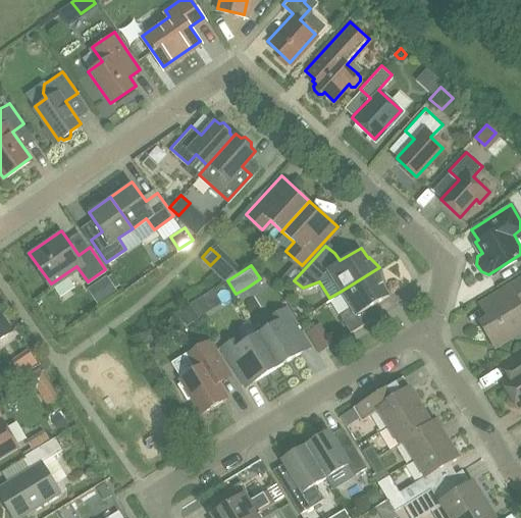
[(379,267),(342,291),(351,304),(341,314),(351,330),(374,316),(367,306),(388,293),(382,281),(383,280),(379,267)]
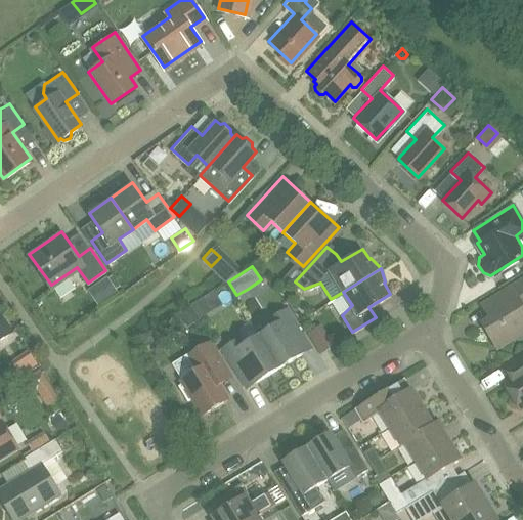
[(104,277),(92,287),(102,302),(116,293),(114,290),(119,287),(112,276),(106,279),(104,277)]
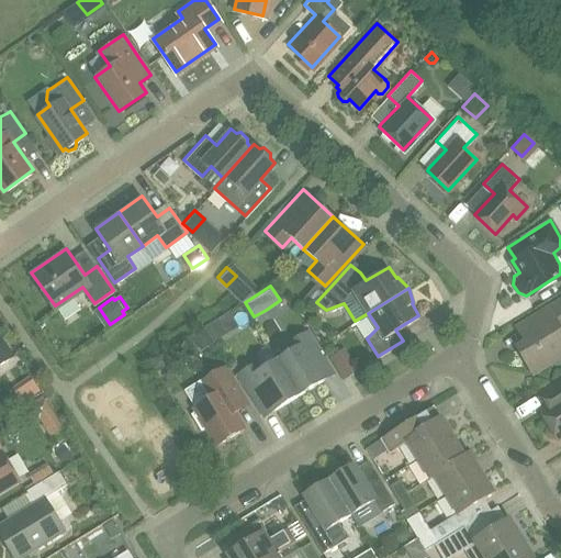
[(539,333),(525,342),(518,346),(535,371),(560,355),(560,297),(535,314),(540,324),(539,333)]
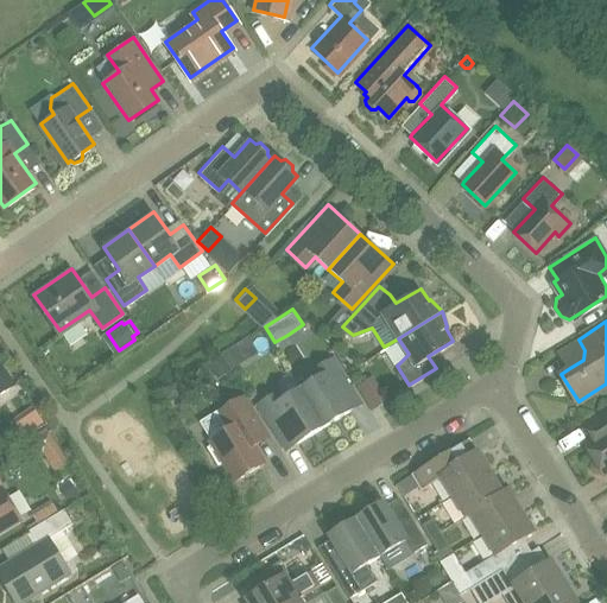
[(252,335),(223,348),(231,365),(259,353),(252,335)]
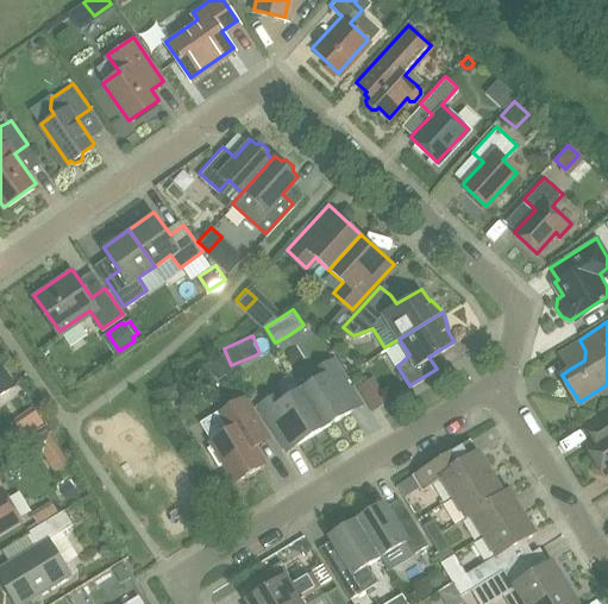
[(318,376),(301,387),(325,425),(362,401),(333,356),(313,369),(318,376)]
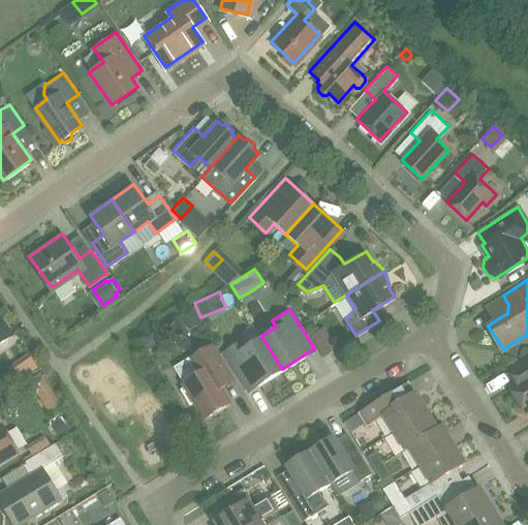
[(0,339),(11,332),(0,314),(0,339)]
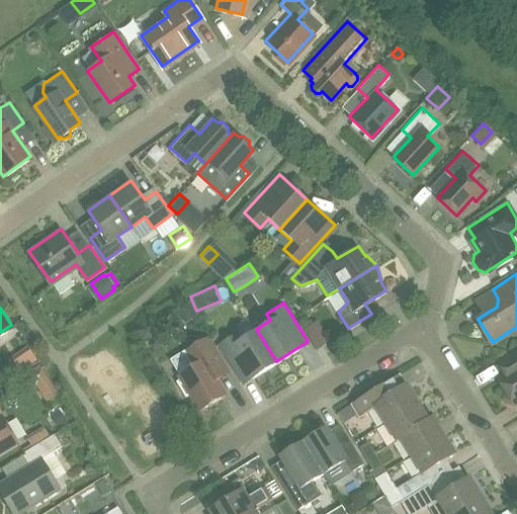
[(242,338),(238,331),(220,341),(244,380),(276,361),(256,329),(242,338)]
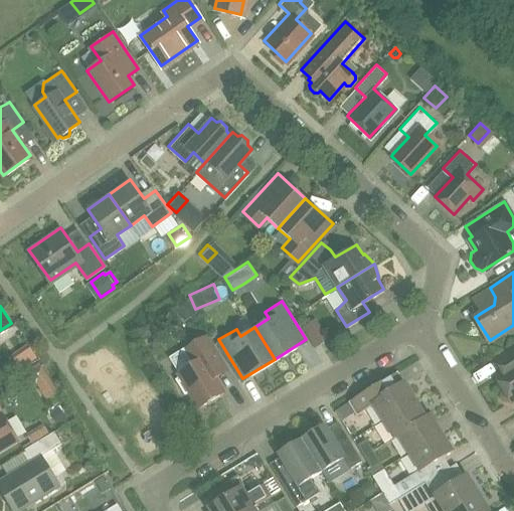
[(178,370),(181,374),(177,377),(185,390),(189,387),(199,404),(223,390),(214,375),(226,368),(205,334),(185,347),(194,361),(178,370)]
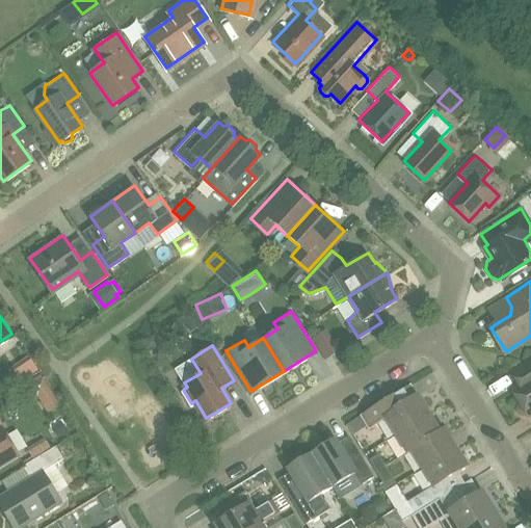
[(21,376),(41,369),(35,353),(16,361),(21,376)]
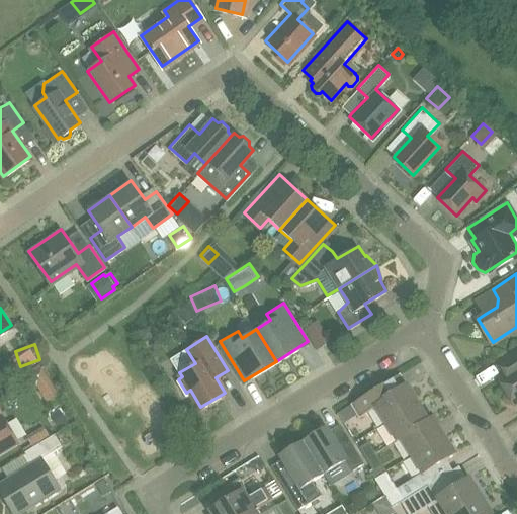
[(516,348),(500,359),(507,371),(500,376),(507,389),(505,392),(504,395),(505,399),(507,401),(511,402),(514,401),(515,402),(516,401),(516,348)]
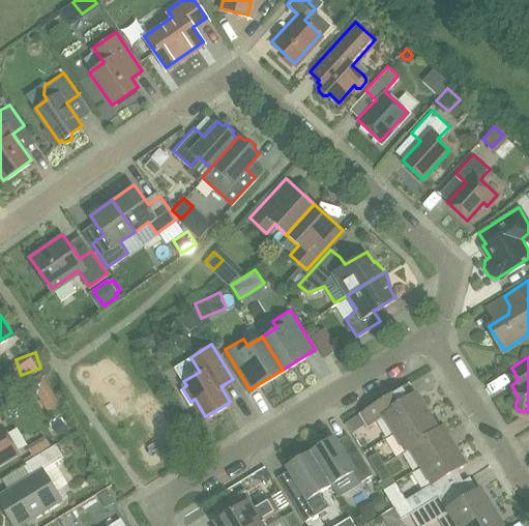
[(416,389),(415,390),(409,380),(358,411),(366,425),(383,414),(393,430),(428,408),(416,389)]
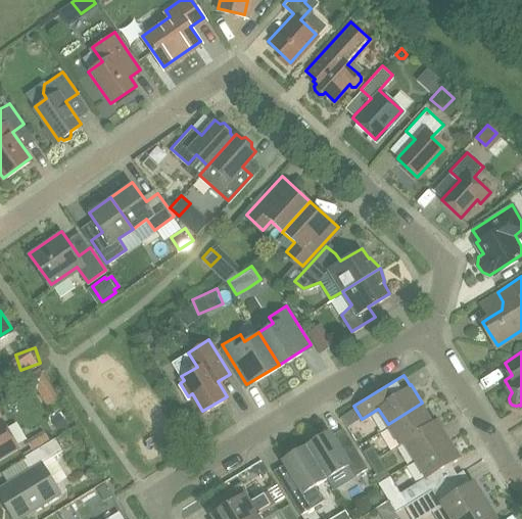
[(422,403),(388,424),(398,442),(437,419),(437,418),(433,421),(422,403)]
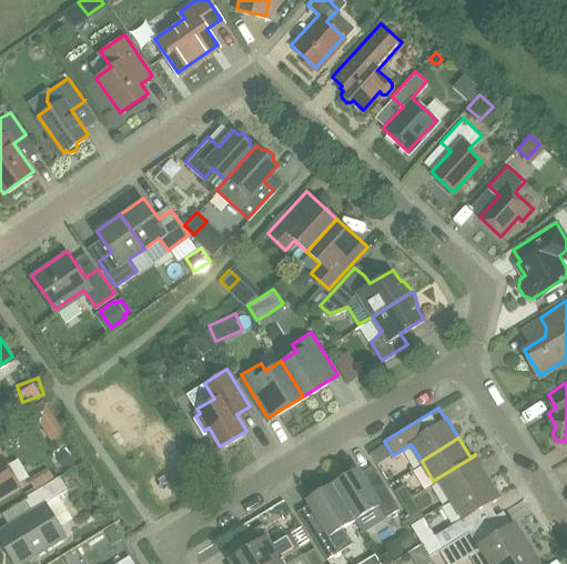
[(0,493),(20,483),(2,453),(0,454),(0,493)]
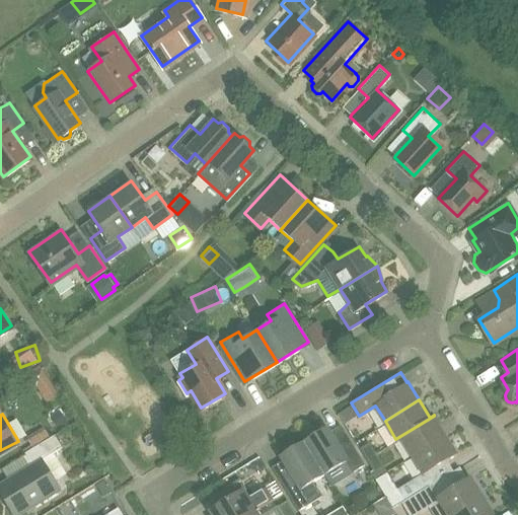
[(434,416),(395,439),(396,439),(400,437),(411,454),(445,433),(434,416)]
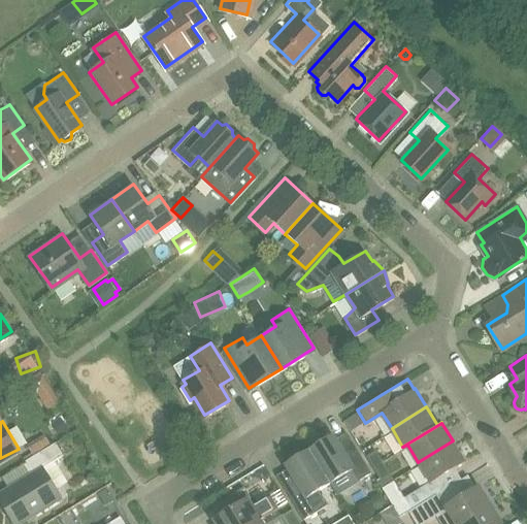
[(316,439),(318,443),(309,448),(329,481),(341,473),(348,484),(371,470),(357,447),(344,455),(332,433),(328,435),(327,432),(323,432),(317,435),(316,439)]
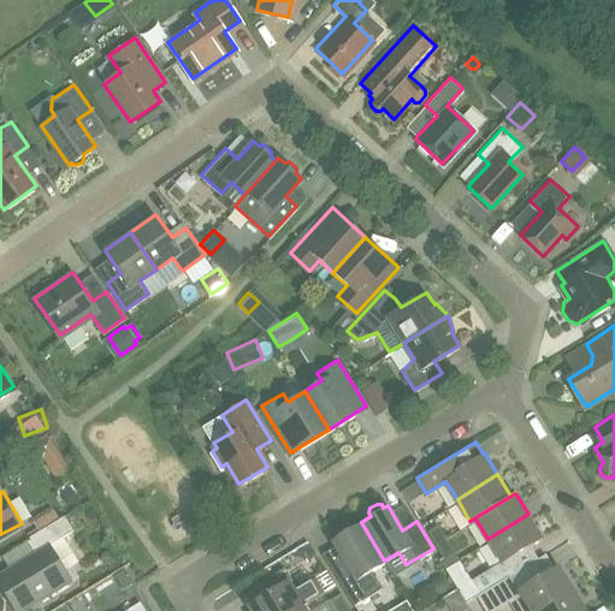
[(39,549),(0,570),(0,580),(18,610),(71,579),(48,543),(74,528),(65,512),(29,534),(39,549)]
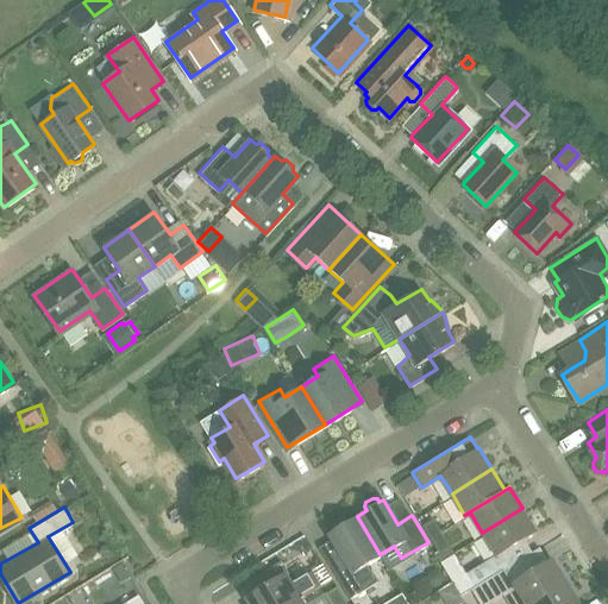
[(494,553),(465,570),(475,584),(472,585),(472,586),(519,558),(518,558),(509,562),(502,551),(536,530),(522,508),(482,533),(494,553)]
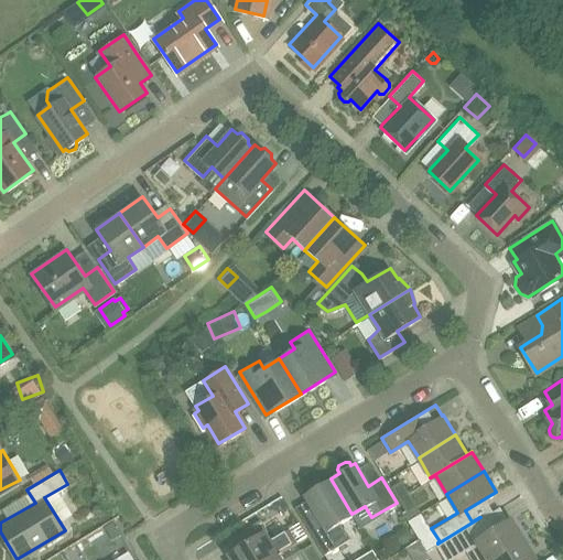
[(310,491),(306,493),(320,516),(306,525),(324,552),(349,536),(339,520),(352,514),(331,478),(321,484),(320,481),(315,480),(309,484),(307,487),(310,491)]
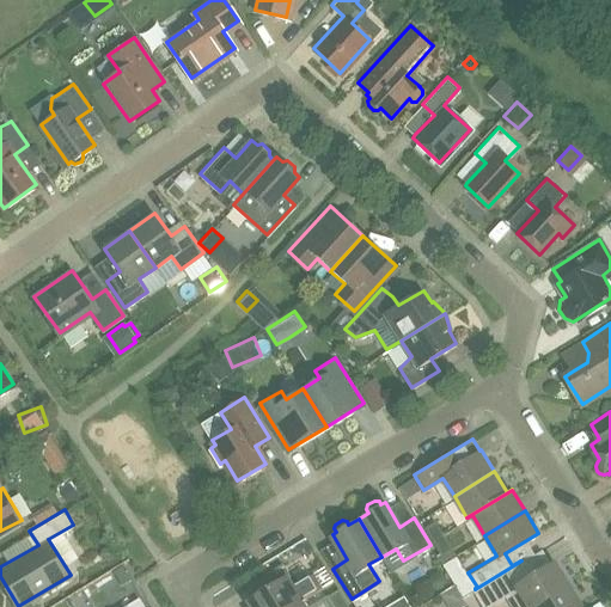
[(443,532),(434,520),(423,527),(432,539),(443,532)]
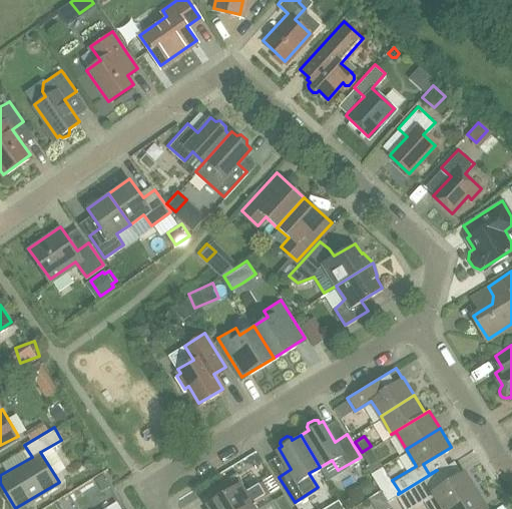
[(371,446),(362,452),(369,463),(378,457),(371,446)]
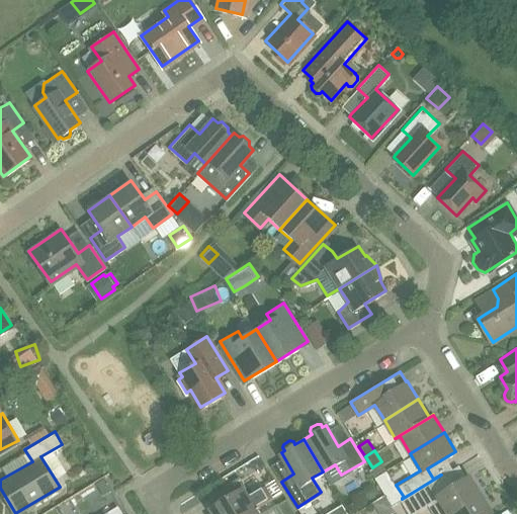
[(448,487),(441,475),(402,499),(410,512),(428,501),(435,513),(444,513),(446,513),(481,493),(469,474),(448,487)]
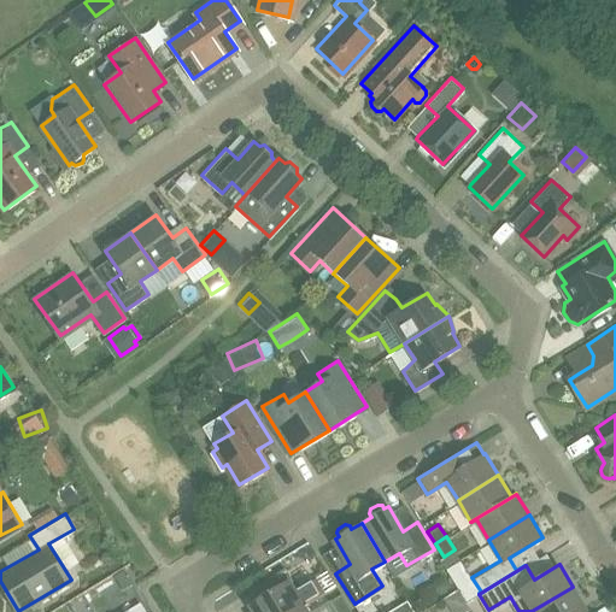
[(248,605),(251,608),(246,611),(287,611),(304,602),(323,590),(315,576),(295,588),(289,580),(293,578),(285,565),(269,575),(277,587),(248,605)]
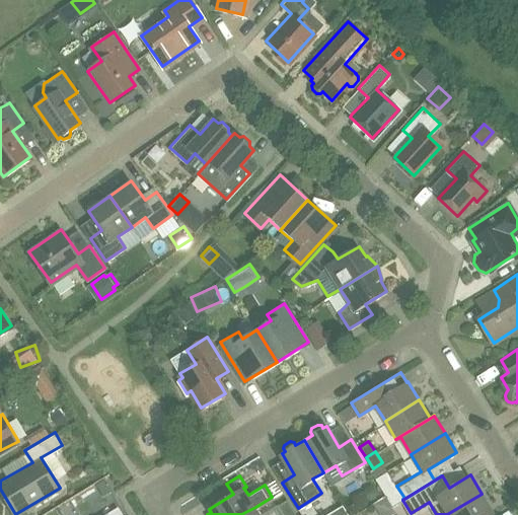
[(487,514),(493,512),(482,494),(447,514),(487,514)]
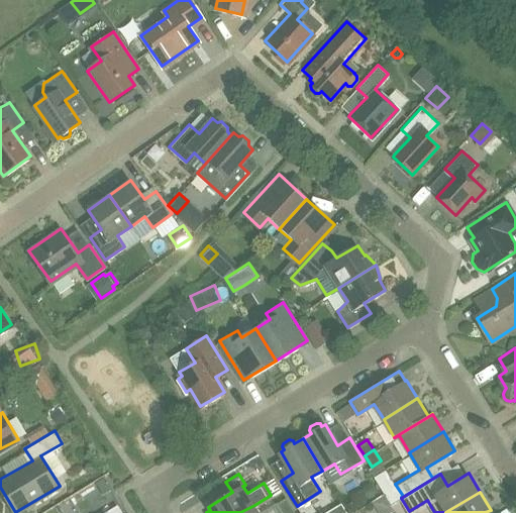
[(390,504),(383,493),(371,500),(378,512),(387,512),(393,510),(390,504)]
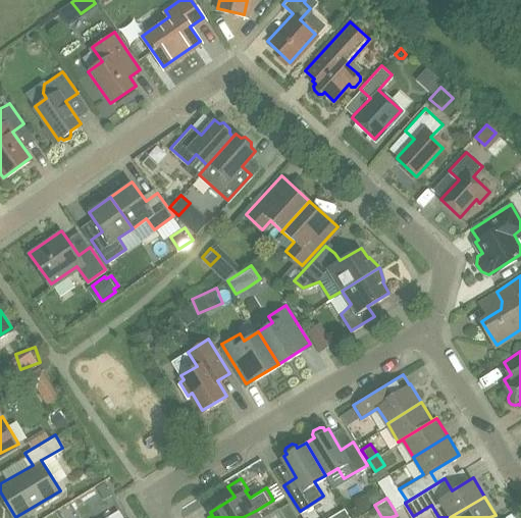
[(279,507),(285,517),(296,512),(289,501),(288,501),(279,507)]
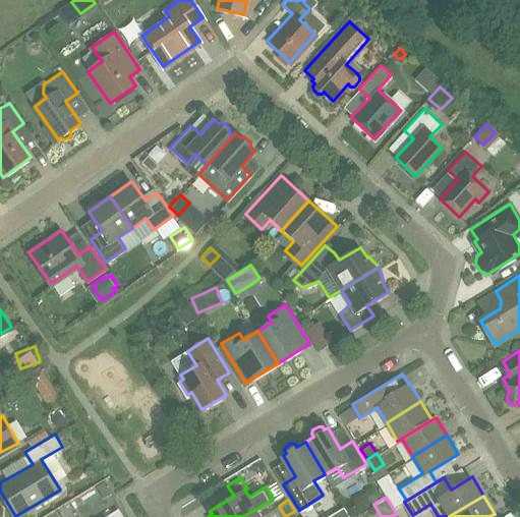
[(124,516),(118,507),(102,516),(124,516)]
